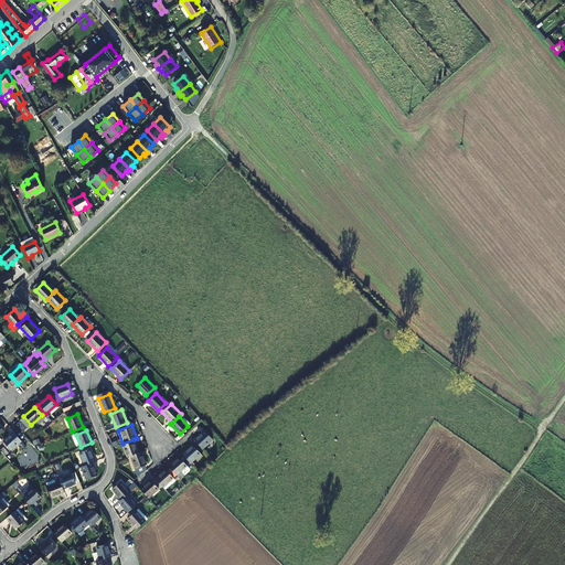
[(213,439),(205,430),(194,439),(202,448),(213,439)]
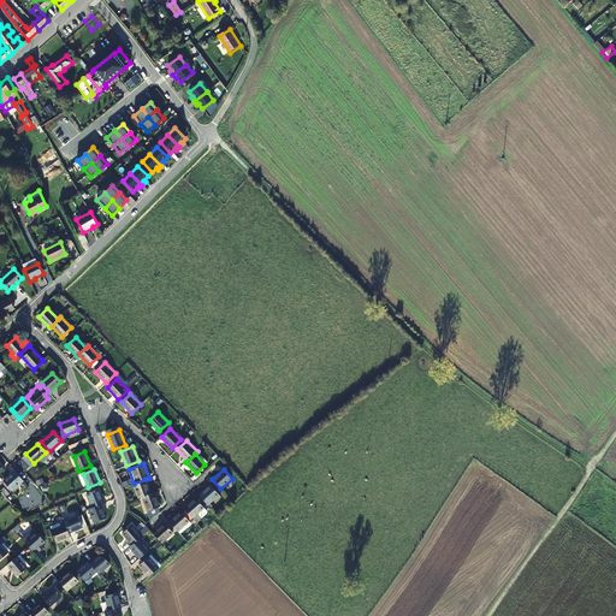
[(22,479),(15,471),(4,480),(12,490),(23,480),(22,479)]
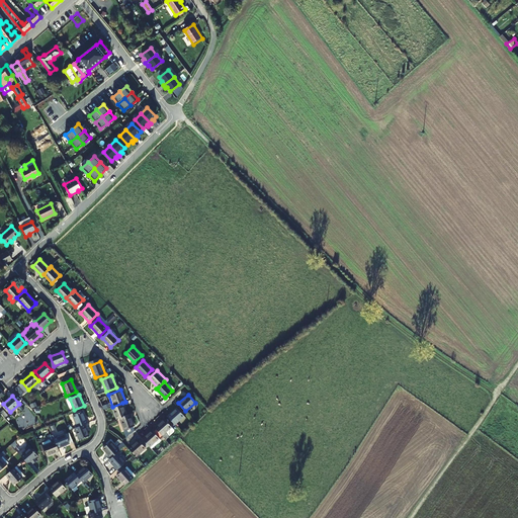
[(122,403),(112,407),(117,419),(119,418),(126,415),(122,403)]
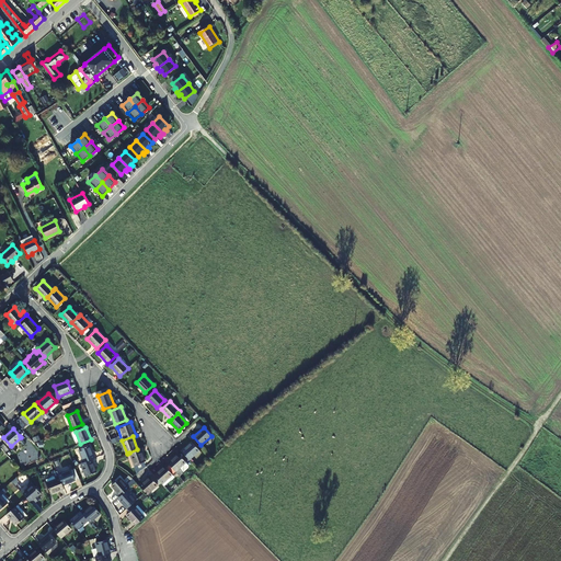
[(199,450),(192,442),(181,450),(189,459),(199,450)]
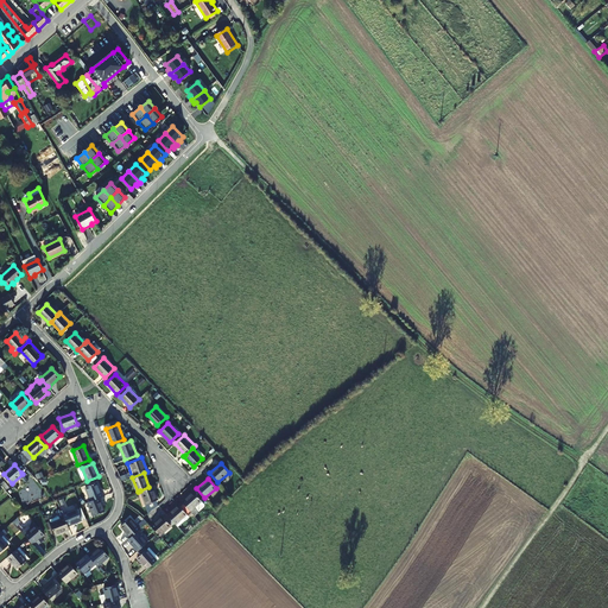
[(86,487),(92,501),(99,498),(102,496),(96,482),(86,487)]
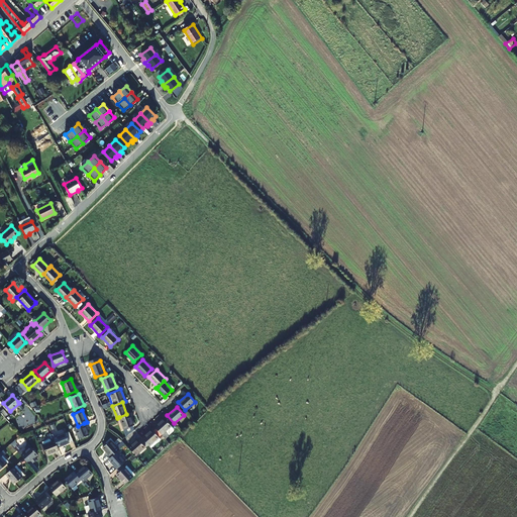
[(126,414),(119,417),(124,429),(134,425),(129,413),(126,414)]
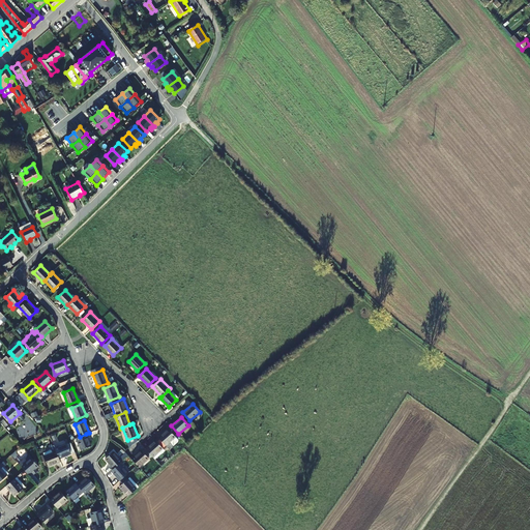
[(158,437),(158,438),(164,443),(166,445),(170,442),(173,444),(179,440),(169,429),(158,437)]
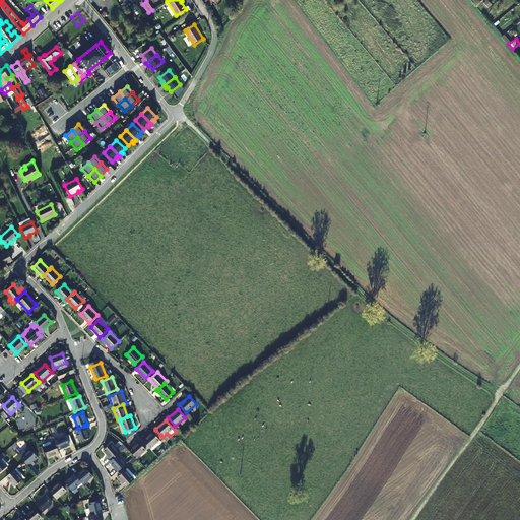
[(84,426),(78,429),(75,430),(79,442),(89,438),(84,426)]
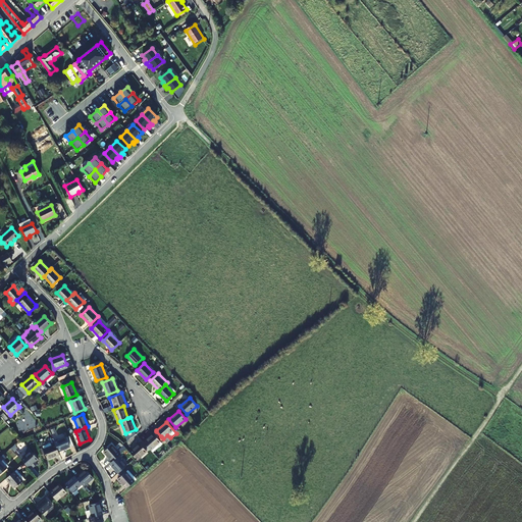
[(161,436),(156,431),(154,433),(153,433),(144,442),(151,451),(153,449),(154,451),(158,447),(157,445),(161,441),(159,439),(161,436)]
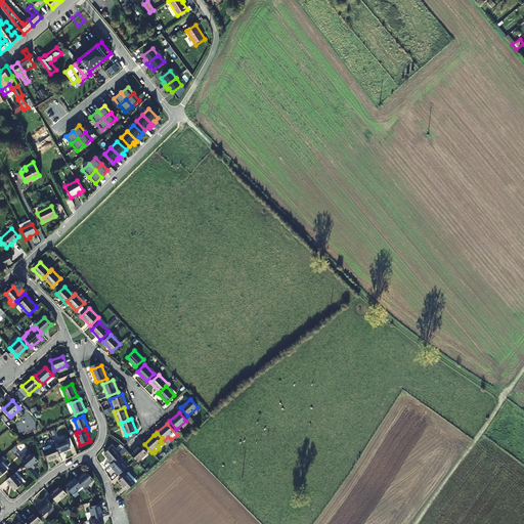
[(67,438),(54,443),(58,453),(70,448),(67,438)]
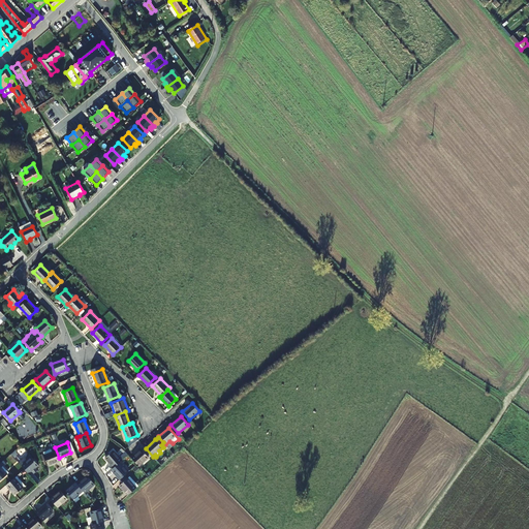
[(59,458),(55,447),(52,448),(53,452),(44,456),(48,466),(60,461),(59,458)]
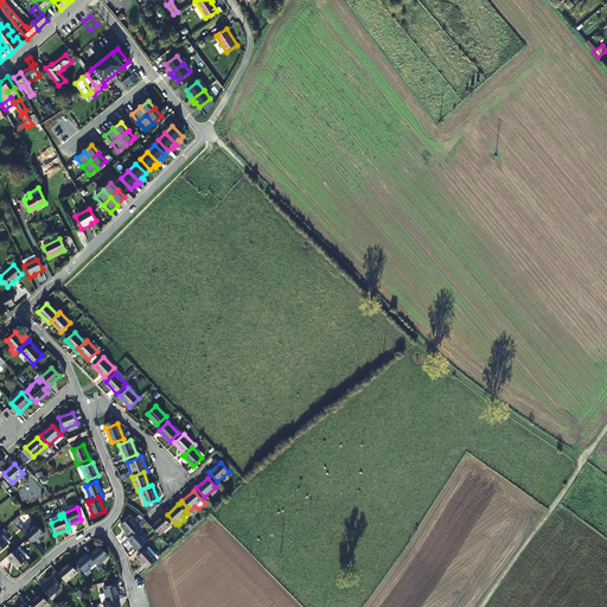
[(171,524),(163,516),(152,525),(159,535),(171,524)]
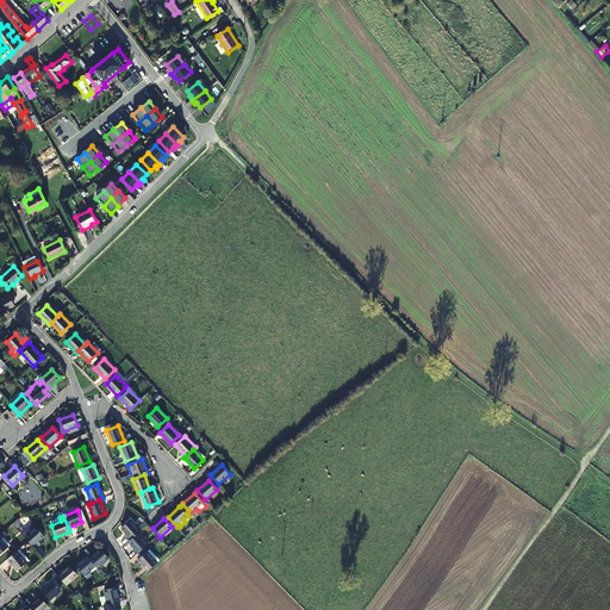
[(122,528),(131,539),(137,534),(148,524),(145,520),(137,527),(130,520),(122,528)]
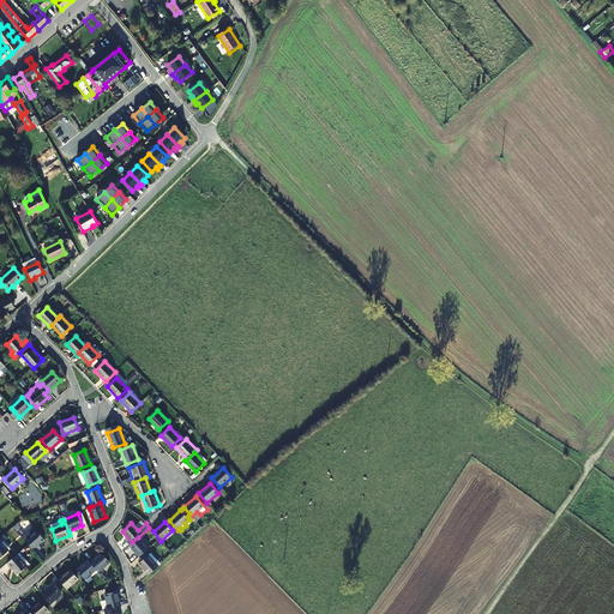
[(44,540),(36,530),(24,540),(29,545),(32,549),(44,540)]
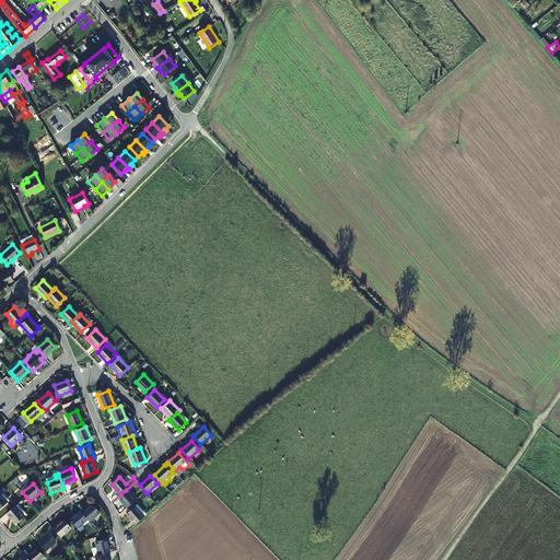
[(7,490),(3,487),(0,490),(0,508),(10,500),(3,492),(7,490)]
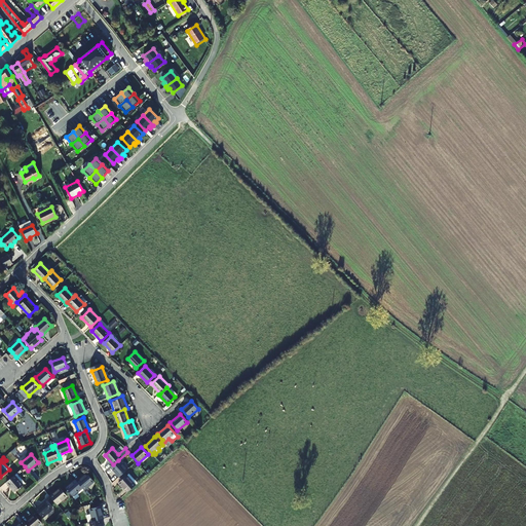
[(127,470),(118,460),(113,464),(111,467),(119,477),(127,470)]
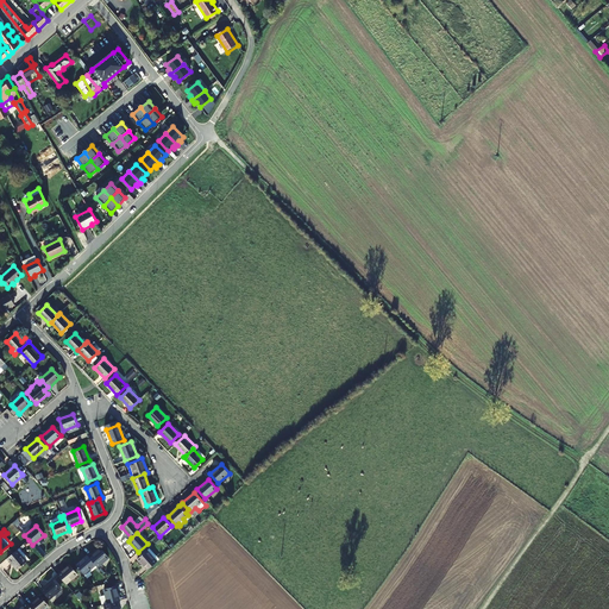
[(30,559),(20,547),(7,558),(17,570),(30,559)]
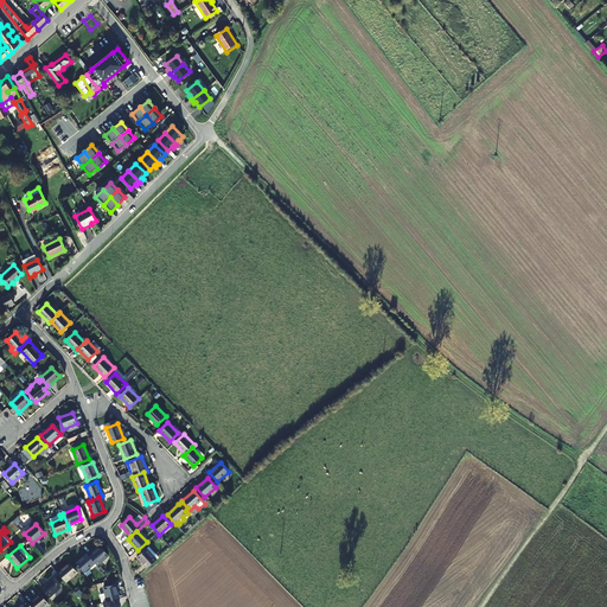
[(157,554),(149,545),(138,557),(147,568),(157,560),(153,556),(157,554)]
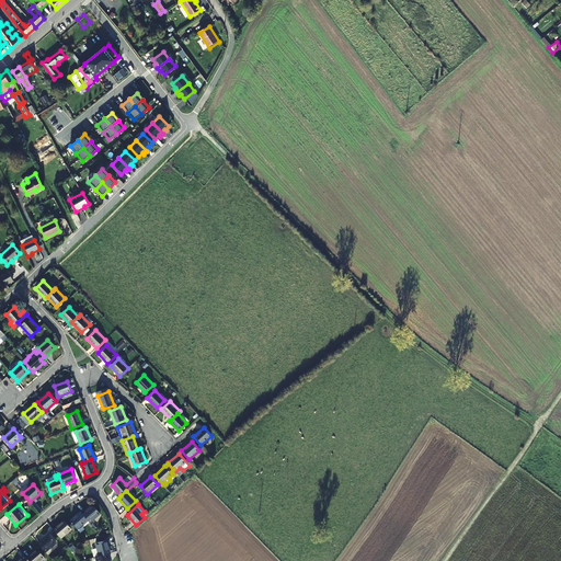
[(83,508),(80,512),(88,521),(90,523),(100,513),(92,505),(86,511),(83,508)]
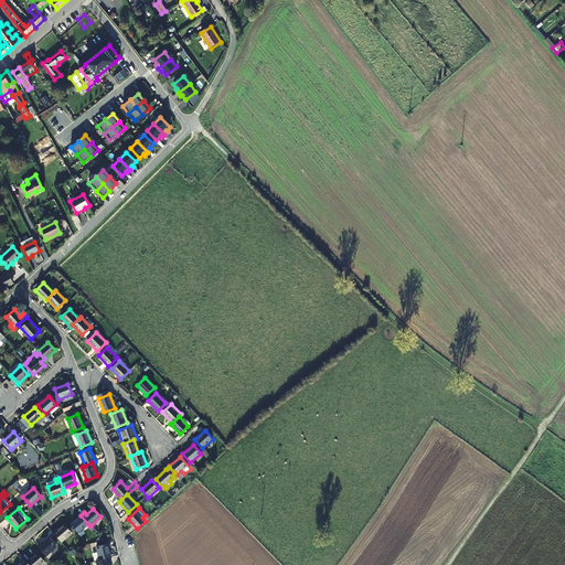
[(88,524),(81,515),(71,524),(78,533),(88,524)]
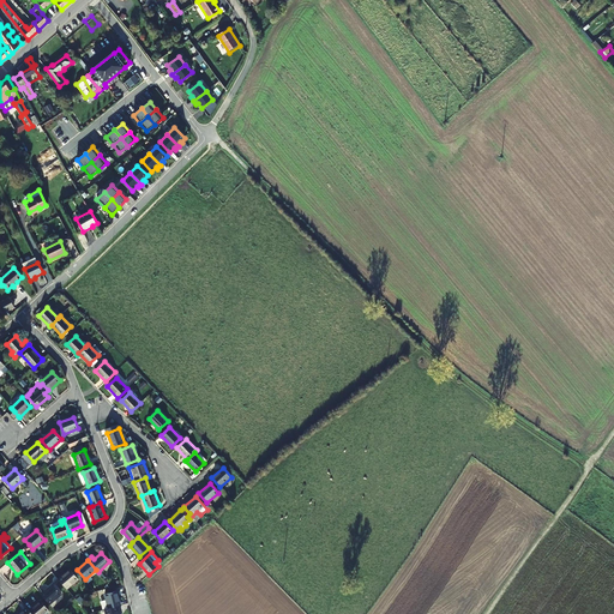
[(78,578),(70,570),(58,579),(66,589),(78,578)]
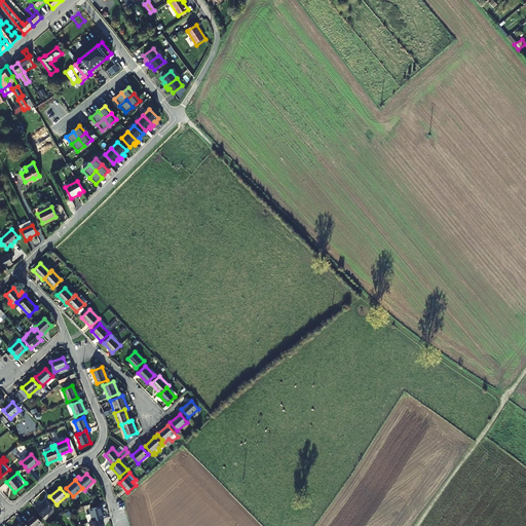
[(52,509),(45,500),(35,510),(42,518),(52,509)]
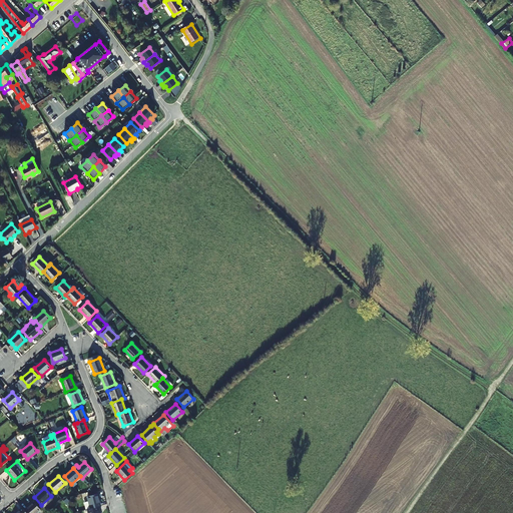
[(87,496),(90,508),(98,507),(100,506),(97,494),(87,496)]
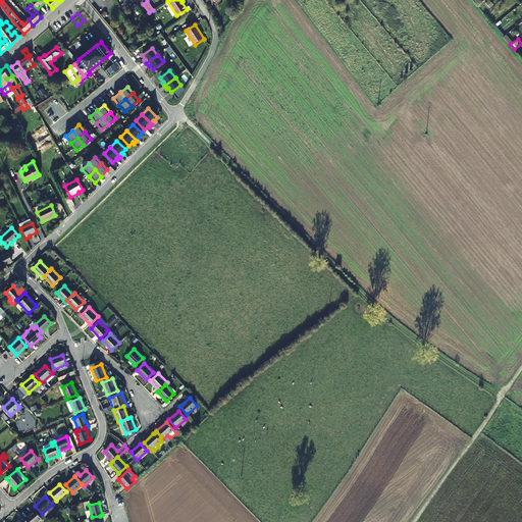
[(34,511),(24,519),(27,521),(37,521),(41,519),(34,511)]
